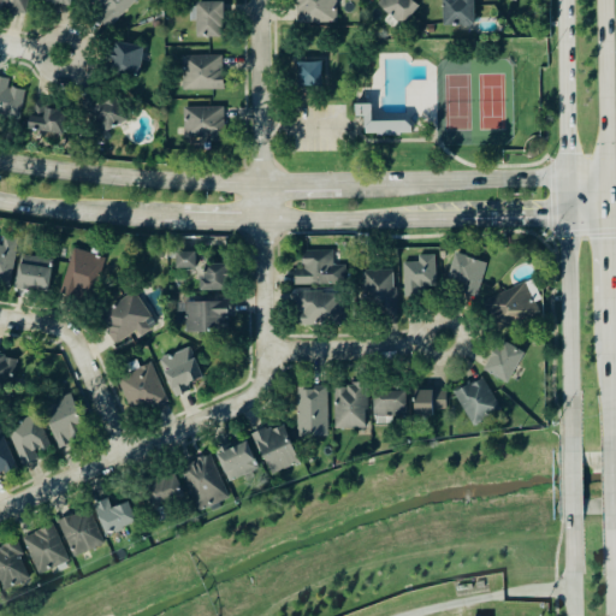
[(28,0),(0,0),(0,10),(27,16),(28,0)]
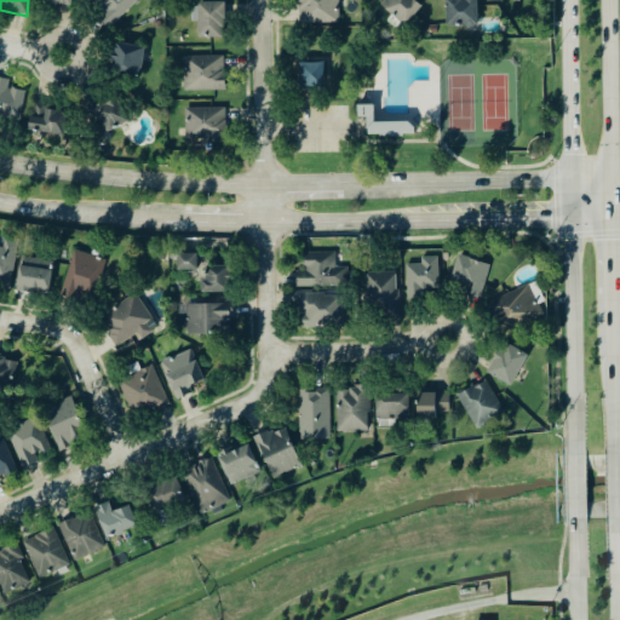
[(109,30),(136,0),(90,0),(102,10),(95,17),(109,30)]
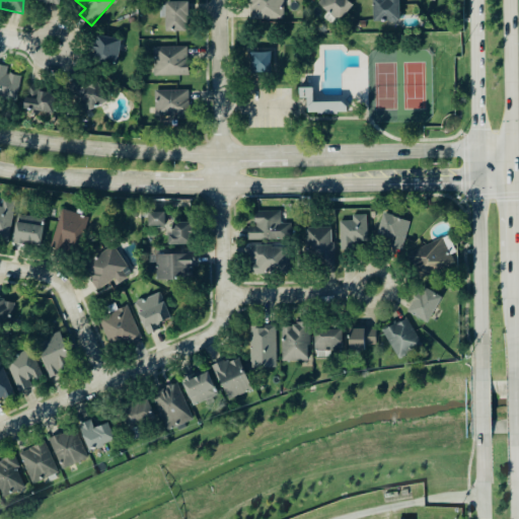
[(284,20),(283,0),(249,0),(249,20),(284,20)]
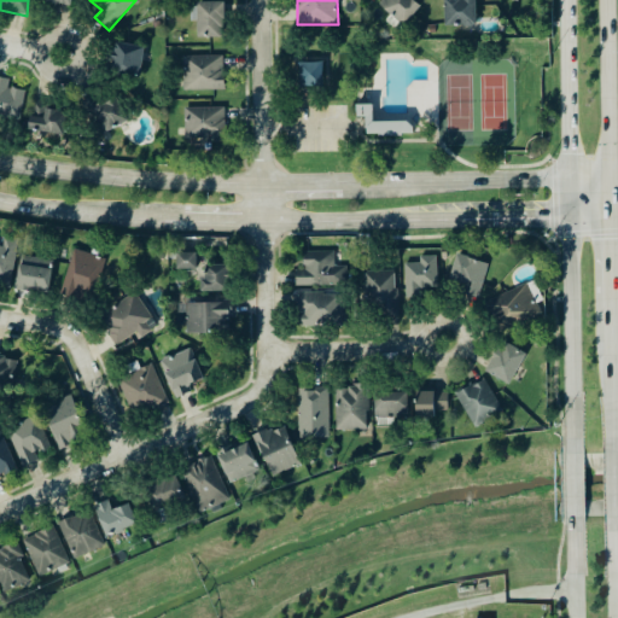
[(382,0),(379,4),(403,27),(420,7),(413,0),(382,0)]
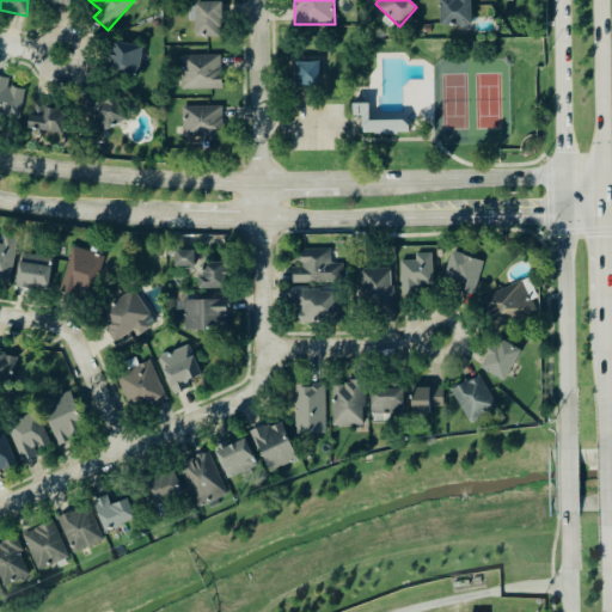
[(440,0),(440,25),(471,26),(470,0),(440,0)]
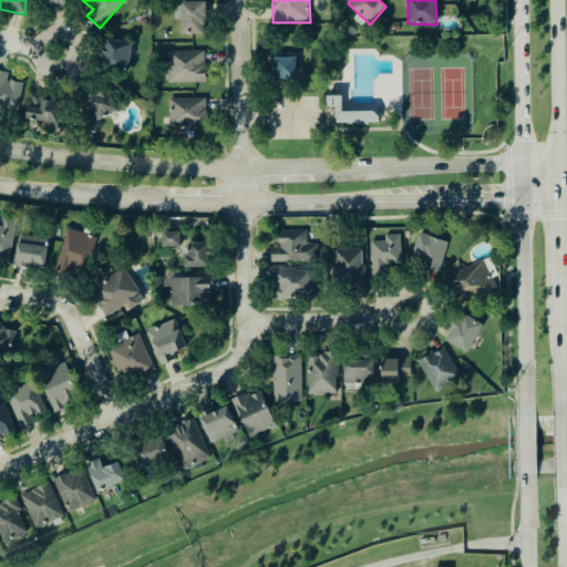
[(205,2),(181,1),(179,33),(204,34),(205,2)]
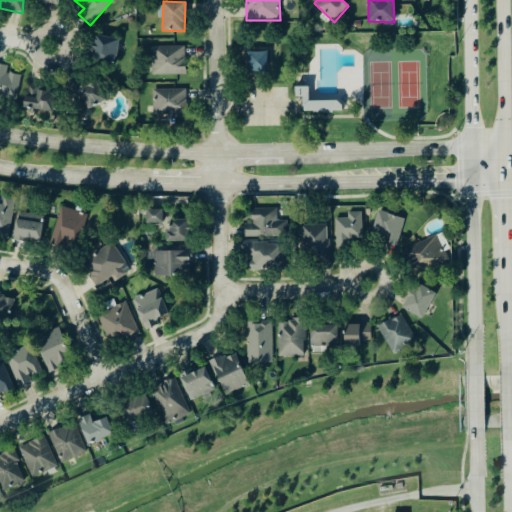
[(119,38),(94,35),(91,61),(115,64),(119,38)]
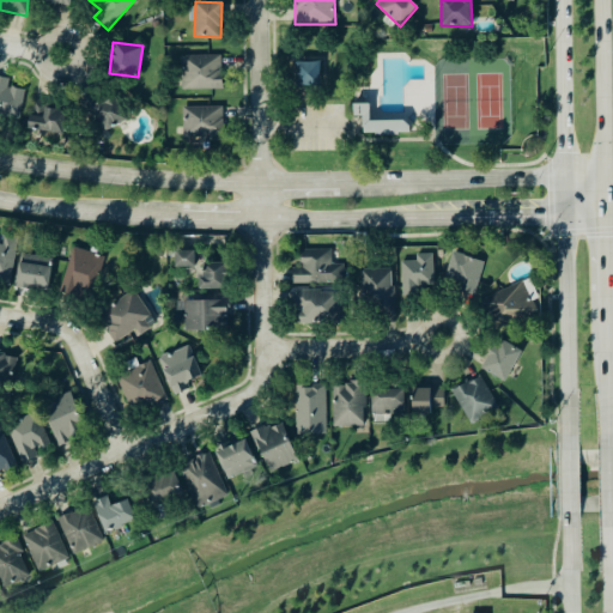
[(181,56),(182,91),(222,90),(222,55),(181,56)]
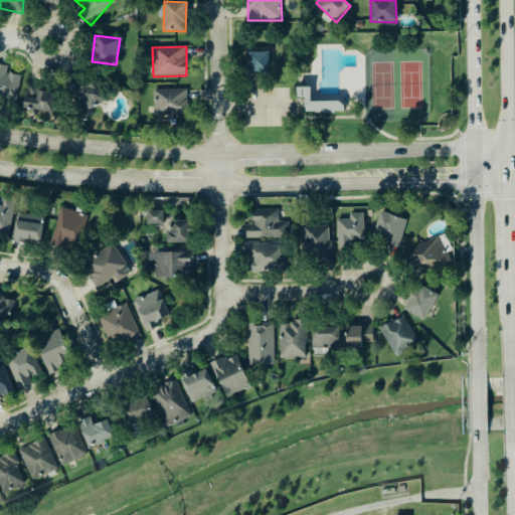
[(269,71),(268,51),(247,51),(248,72),(269,71)]
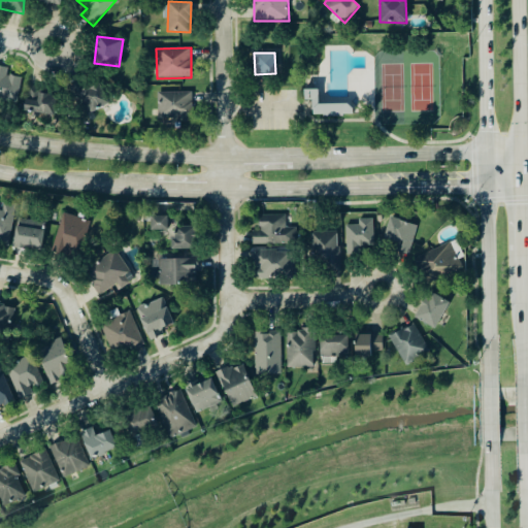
[(17,107),(22,77),(7,74),(8,68),(0,66),(0,104),(17,107)]
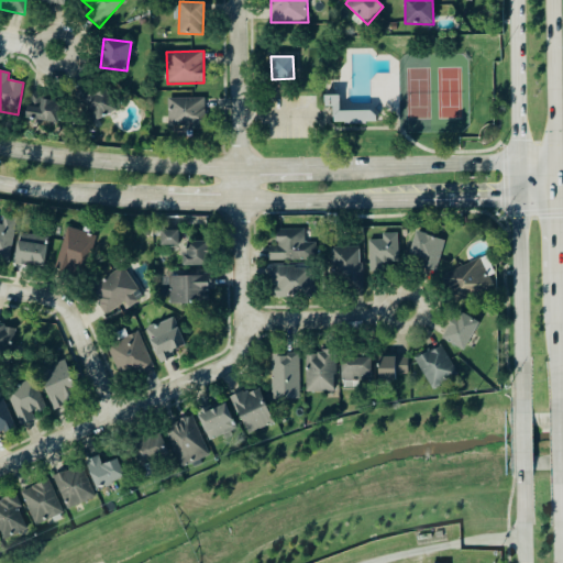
[(92,131),(101,128),(98,117),(119,111),(111,88),(83,97),(92,131)]
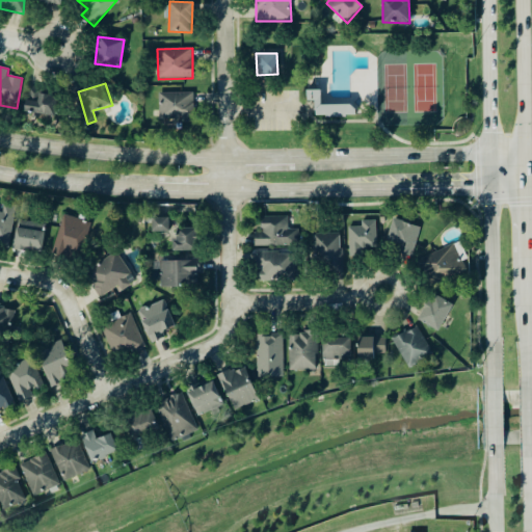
[(57,97),(31,90),(29,97),(36,99),(35,102),(26,99),(23,110),(52,117),(57,97)]
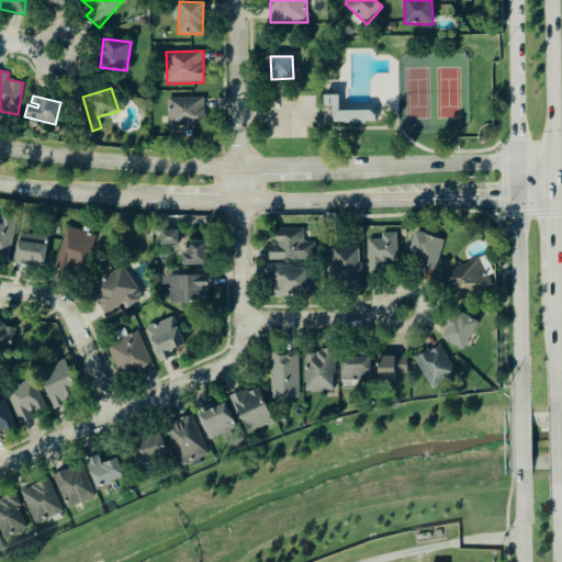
[(204,98),(168,98),(168,128),(204,128),(204,98)]
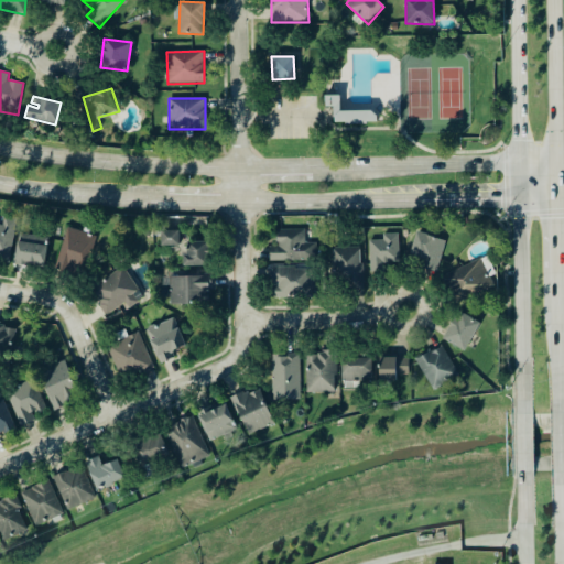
[(367,125),(346,125),(346,122),(335,122),(335,117),(339,111),(371,111),(377,117),(377,122),(367,122),(367,125)]
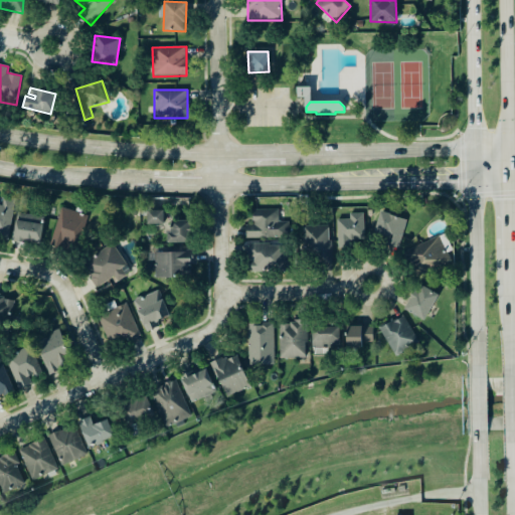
[(0,238),(8,239),(13,201),(0,199),(0,238)]
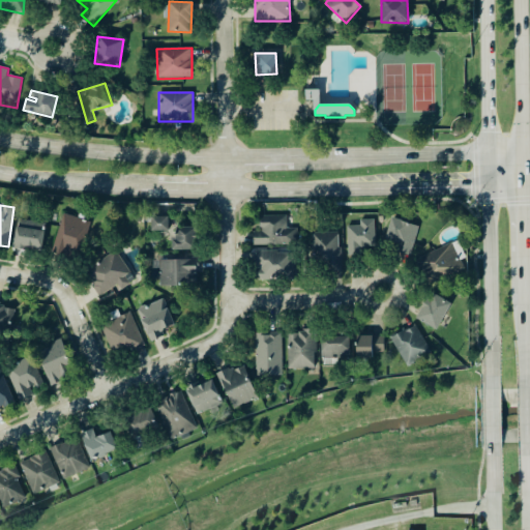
[(91,223),(62,214),(51,252),(80,260),(91,223)]
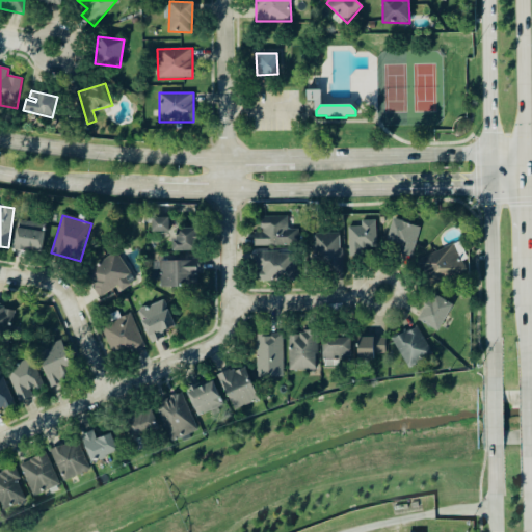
[(288,216),(260,217),(261,234),(257,234),(257,247),(298,246),(298,230),(288,230),(288,216)]
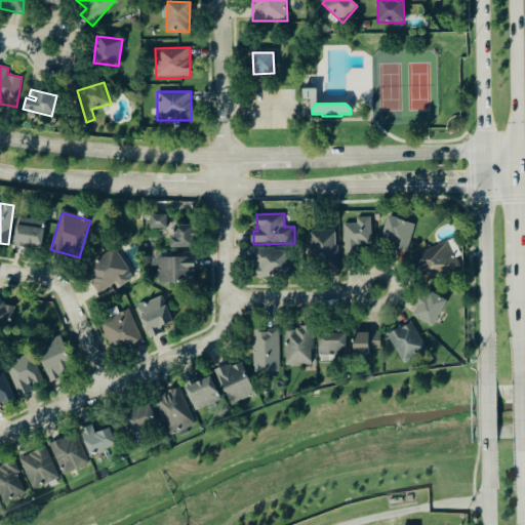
[(149,229),(166,229),(167,215),(150,215),(149,229)]
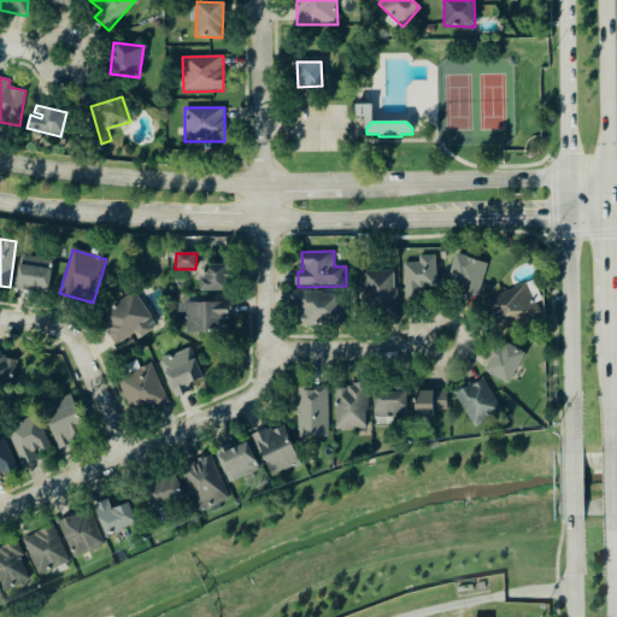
[(46,292),(52,260),(21,254),(15,286),(46,292)]
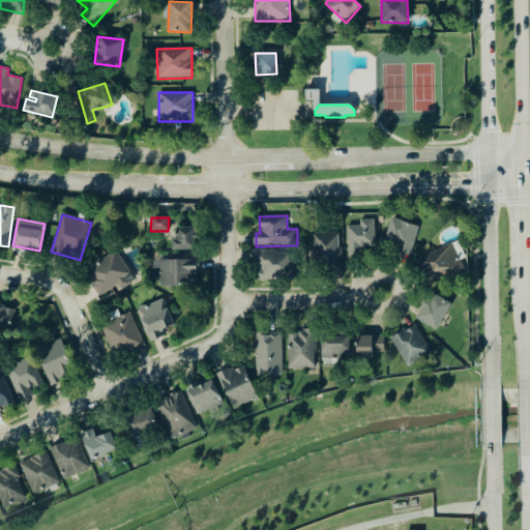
[(385,240),(398,243),(394,255),(410,258),(418,226),(390,218),(385,240)]
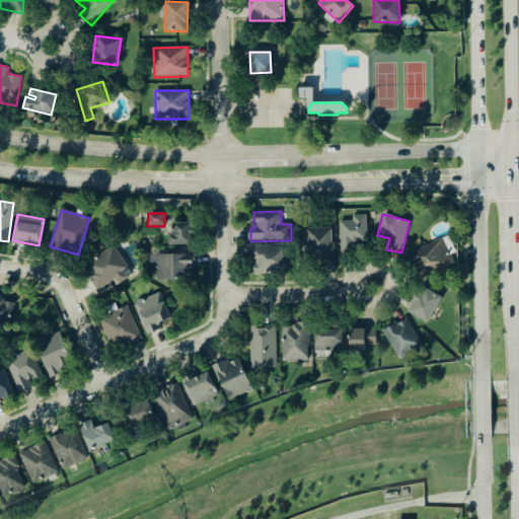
[(340,222),(341,250),(353,249),(353,242),(367,242),(367,215),(352,215),(352,221),(340,222)]
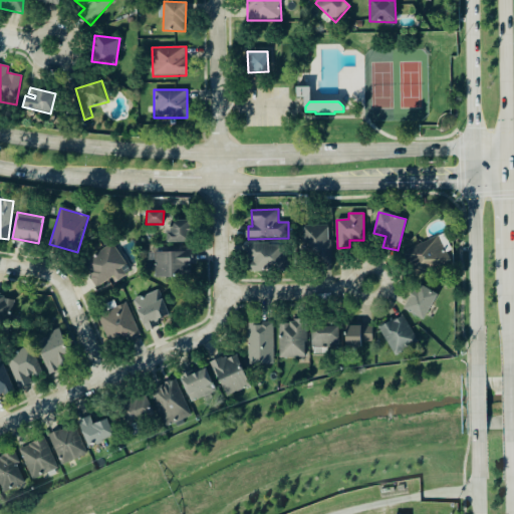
[(188,221),(167,222),(168,243),(189,242),(188,221)]
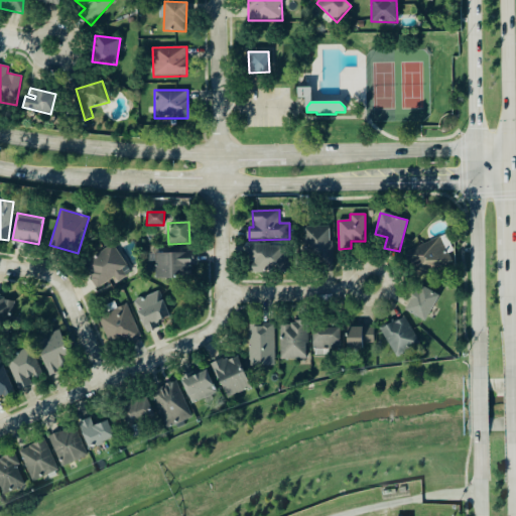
[(330,226),(304,228),(306,256),(316,255),(316,261),(333,260),(330,226)]
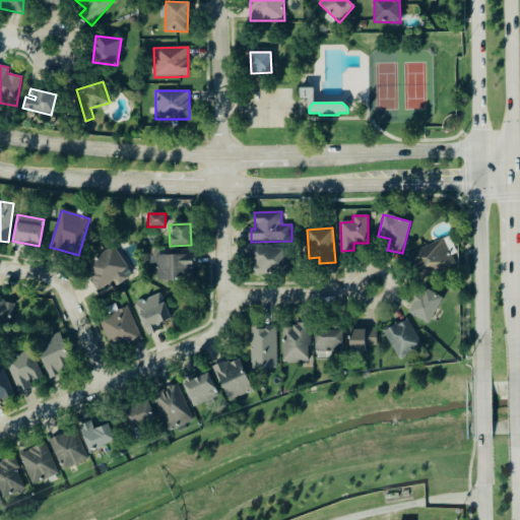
[(409,253),(418,278),(456,264),(451,252),(454,250),(449,238),(409,253)]
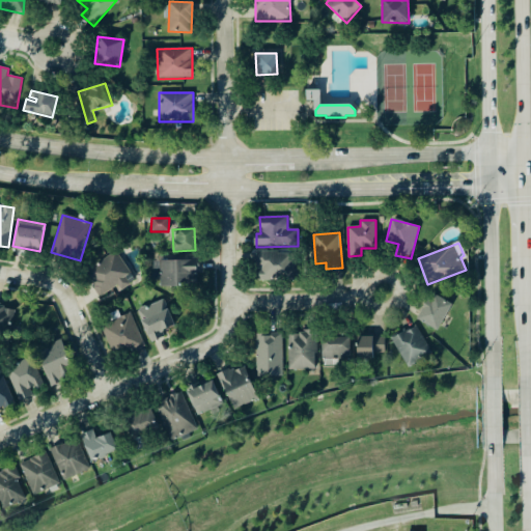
[(295,279),(295,251),(255,252),(256,279),(295,279)]
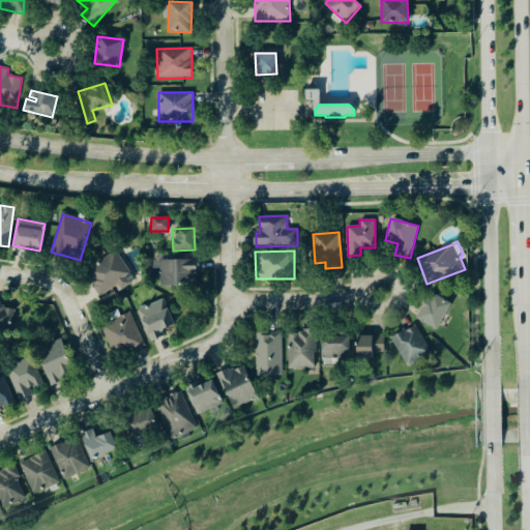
[(119,286),(120,289),(133,283),(119,254),(85,270),(97,296),(119,286)]
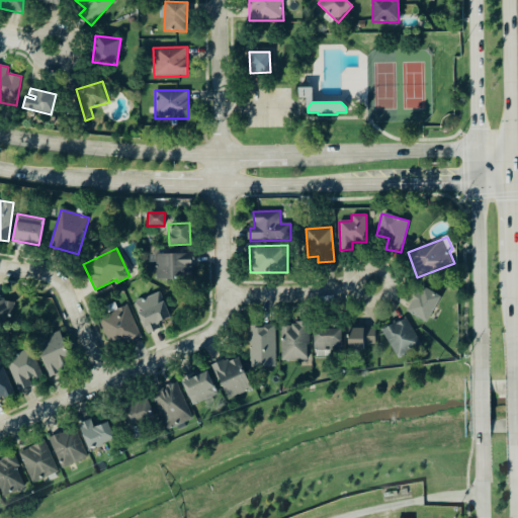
[(156,254),(156,279),(192,278),(191,253),(156,254)]
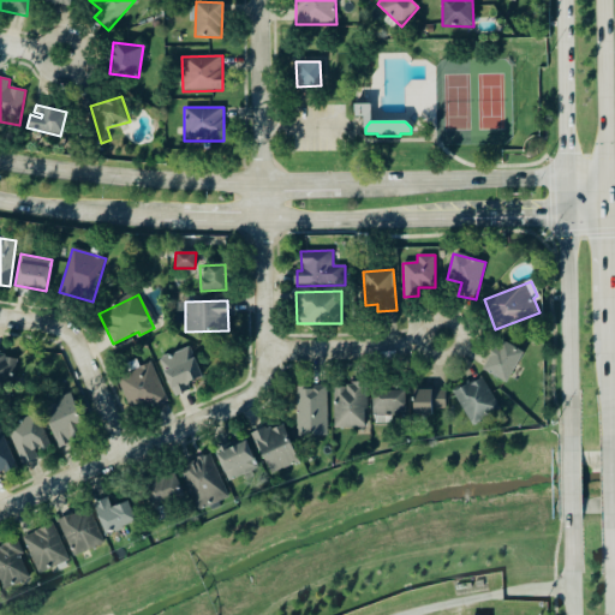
[(524,352),(500,340),(483,369),(507,382),(524,352)]
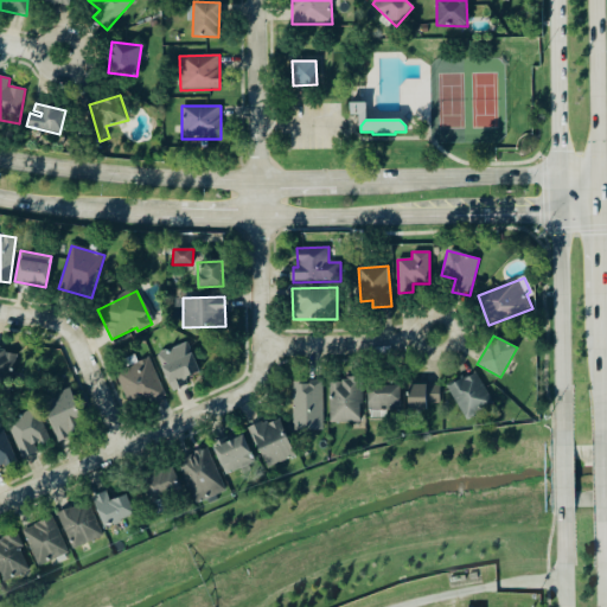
[(185,377),(200,372),(190,343),(157,356),(171,391),(187,385),(185,377)]
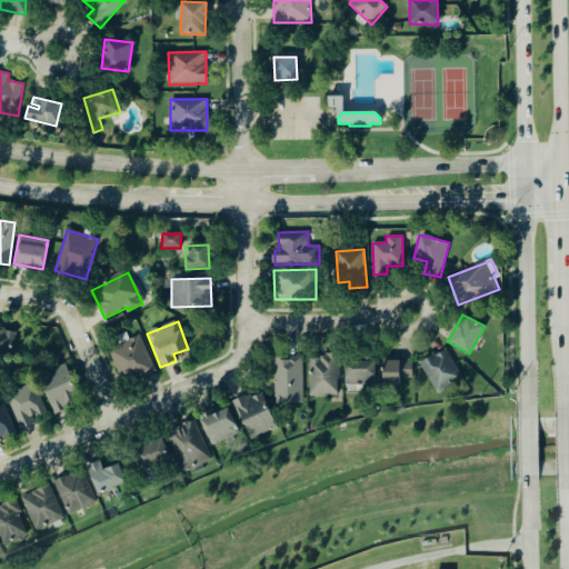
[(0,327),(0,359),(1,355),(12,357),(17,330),(0,327)]
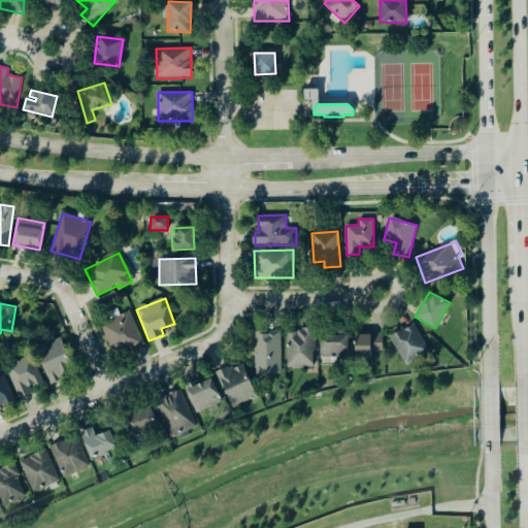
[(99,326),(112,358),(141,345),(128,314),(99,326)]
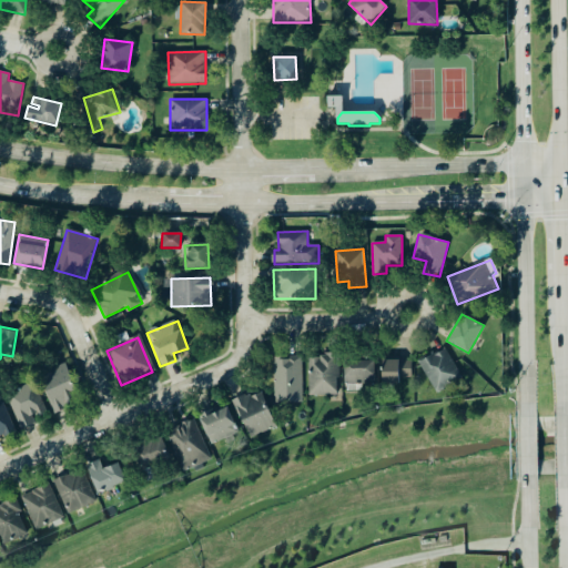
[(417,365),(434,394),(459,379),(442,350),(417,365)]
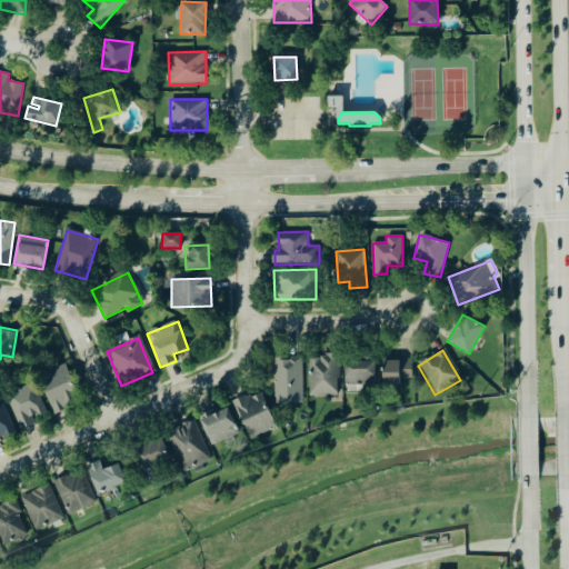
[(307,357),(307,397),(336,397),(336,357),(307,357)]
